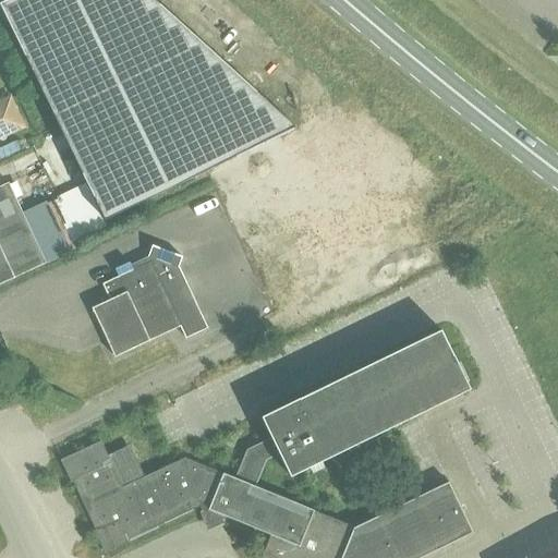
[(296,128),(155,0),(7,0),(0,3),(0,4),(106,221),(296,128)]
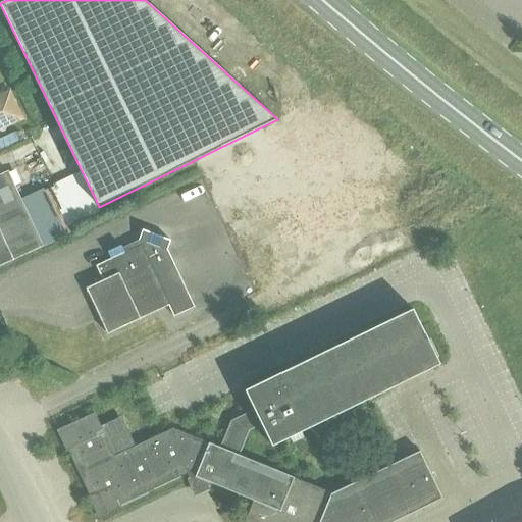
[(0,128),(23,118),(11,91),(0,96),(0,128)]
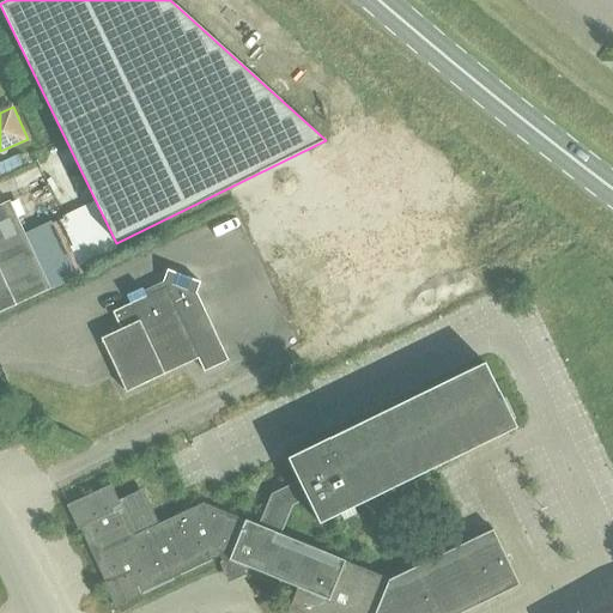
[(11,199),(0,204),(0,313),(53,289),(78,275),(53,222),(28,234),(11,199)]
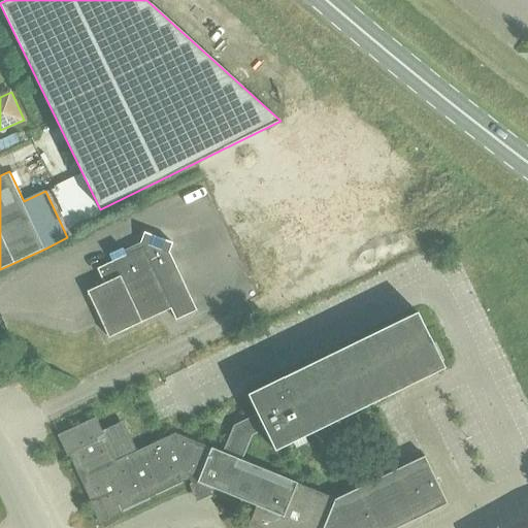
[(89,291),(110,337),(172,308),(177,320),(198,310),(171,252),(174,242),(145,231),(141,242),(125,250),(124,248),(110,254),(113,261),(98,268),(105,283),(89,291)]
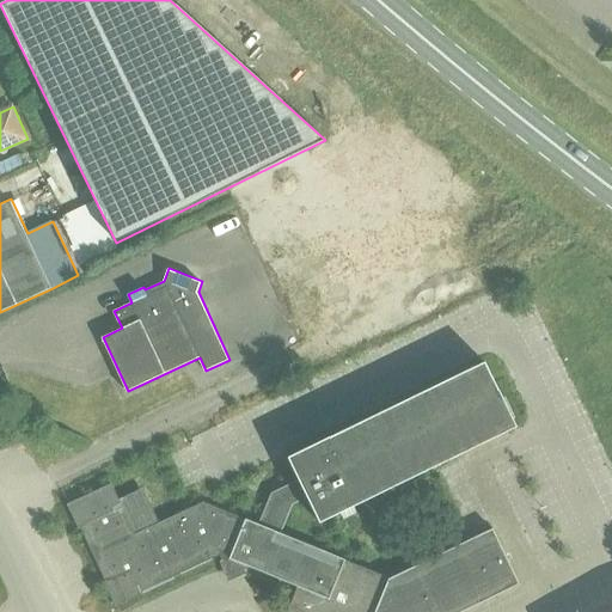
[(484,362),(329,438),(287,458),(298,481),(277,490),(263,526),(245,520),(203,502),(152,526),(139,500),(122,507),(111,485),(68,506),(79,528),(80,528),(106,582),(104,583),(116,607),(141,595),(140,593),(220,556),(222,561),(220,562),(220,564),(221,564),(222,568),(240,575),(244,574),(245,575),(246,574),(245,569),(250,568),(270,576),(298,587),(291,605),(286,606),(287,611),(463,611),(520,585),(493,528),(389,579),(346,561),(281,534),(293,506),(307,499),(319,524),(516,428),(499,391),(484,362)]
